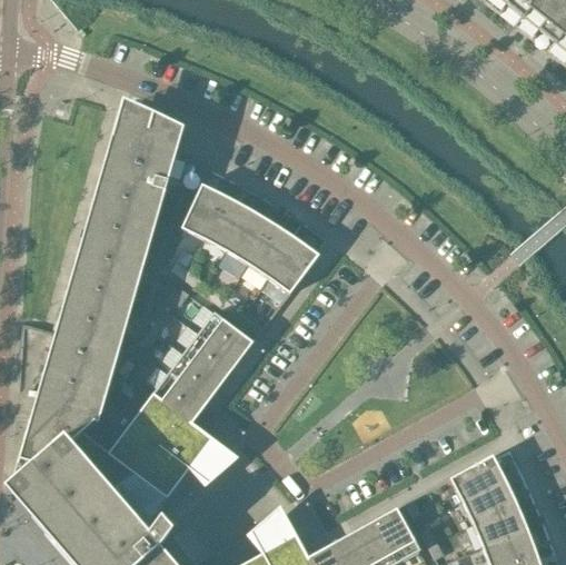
[(486,0),(565,63),(565,0),(486,0)]
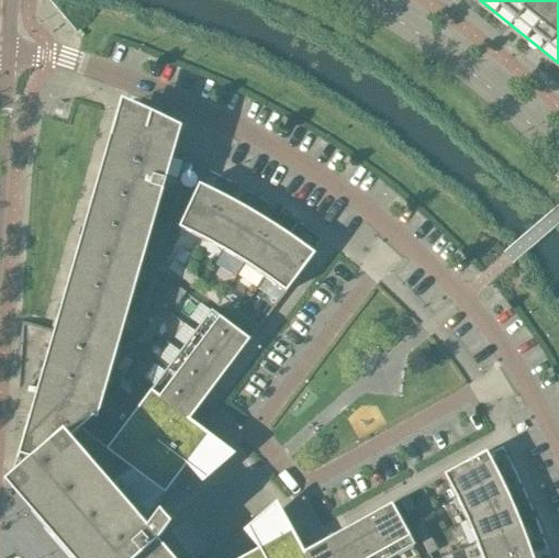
[(183,124),(120,107),(98,181),(97,207),(91,205),(89,211),(88,237),(82,235),(80,242),(79,267),(74,266),(71,272),(70,298),(65,297),(63,302),(62,328),(56,327),(52,341),(47,339),(42,356),(43,371),(38,370),(34,387),(38,388),(14,471),(8,477),(77,557),(308,557),(306,554),(308,551),(294,526),(236,557),(176,557),(169,549),(157,536),(167,526),(170,523),(170,524),(172,522),(156,504),(212,432),(188,413),(186,415),(152,389),(109,445),(78,421),(94,406),(101,409),(103,400),(103,391),(103,377),(109,365),(115,356),(120,346),(113,344),(157,191),(152,190),(154,185),(165,188),(167,179),(183,124)]
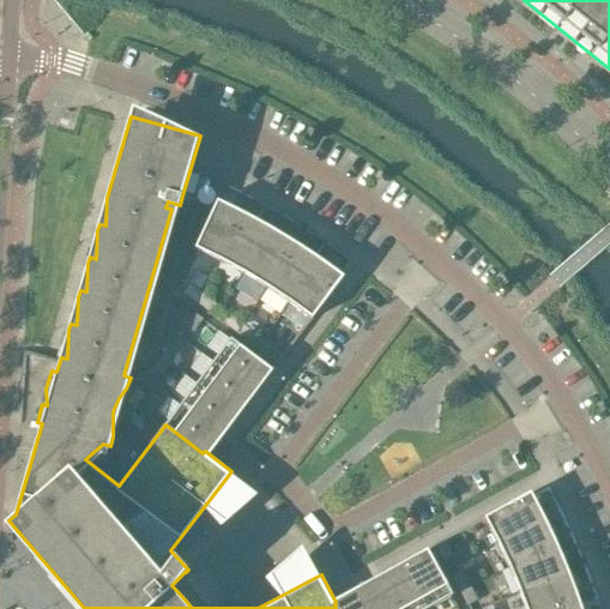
[(222,258),(246,211),(234,204),(219,197),(197,245),(222,258)]
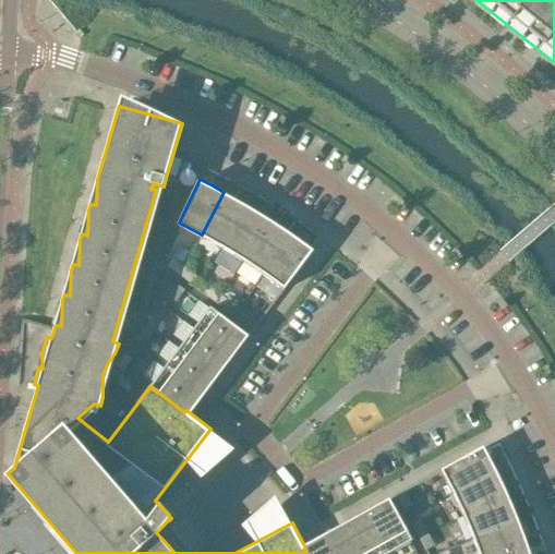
[(224,245),(248,204),(240,200),(224,192),(202,235),(224,245)]
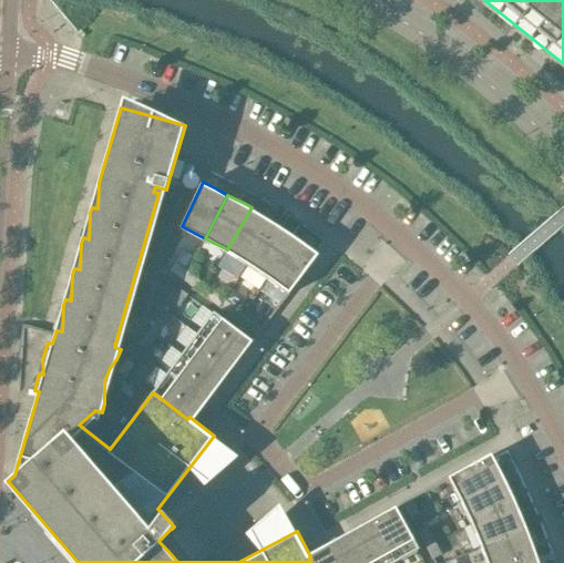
[(248,263),(274,222),(272,219),(252,207),(227,249),(234,254),(248,263)]
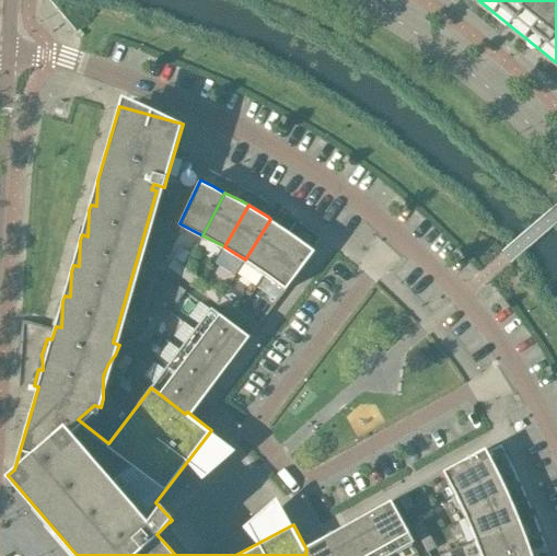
[(266,273),(293,233),(270,219),(245,259),(259,268),(266,273)]
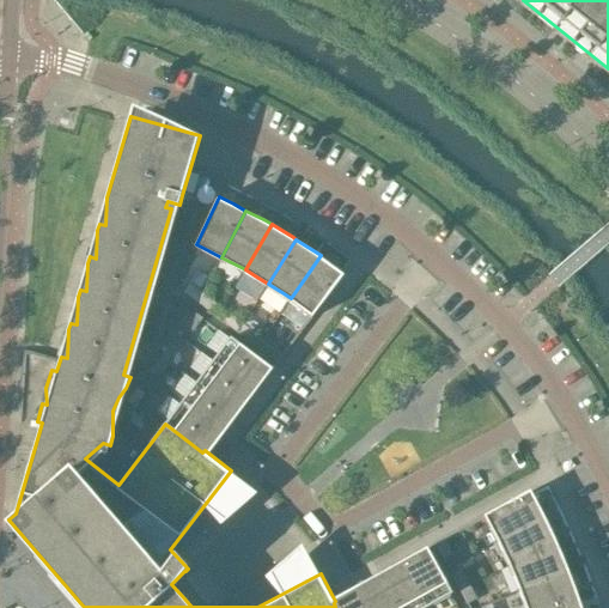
[(342,271),(321,255),(291,298),(314,315),(335,286),(333,284),(342,271)]
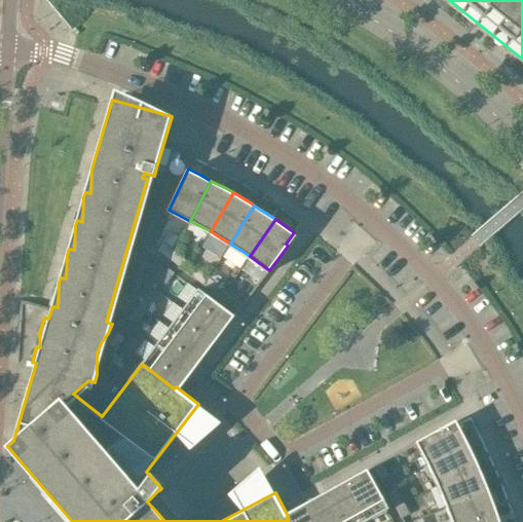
[(176,250),(177,249),(165,240),(160,248),(171,256),(176,250)]
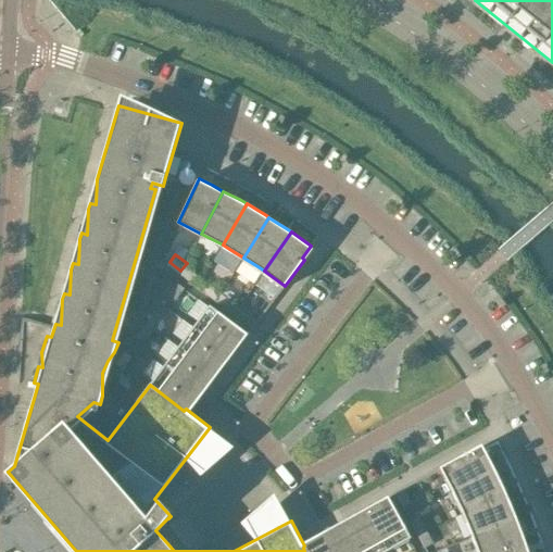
[(186,264),(180,271),(193,280),(199,273),(187,263),(186,264)]
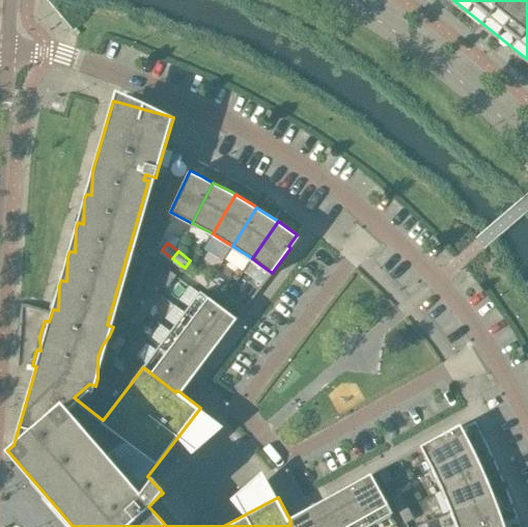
[(169,284),(177,273),(170,268),(162,279),(169,284)]
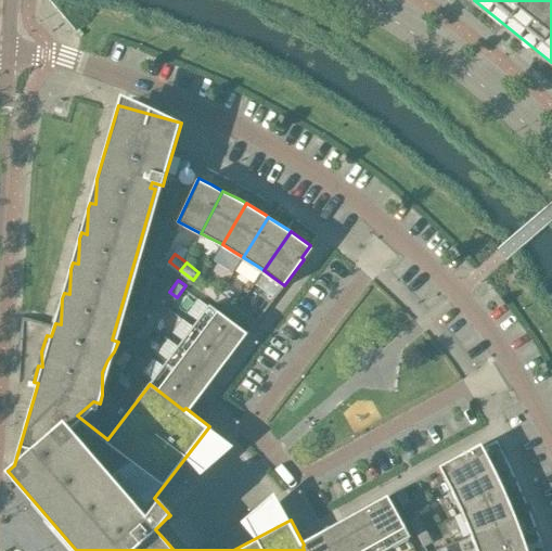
[(216,297),(221,290),(210,281),(204,289),(216,297)]
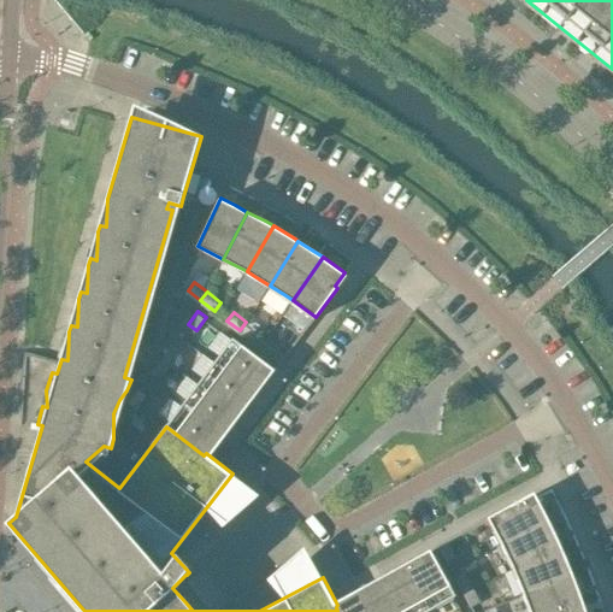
[(246,322),(240,330),(254,341),(260,333),(246,322)]
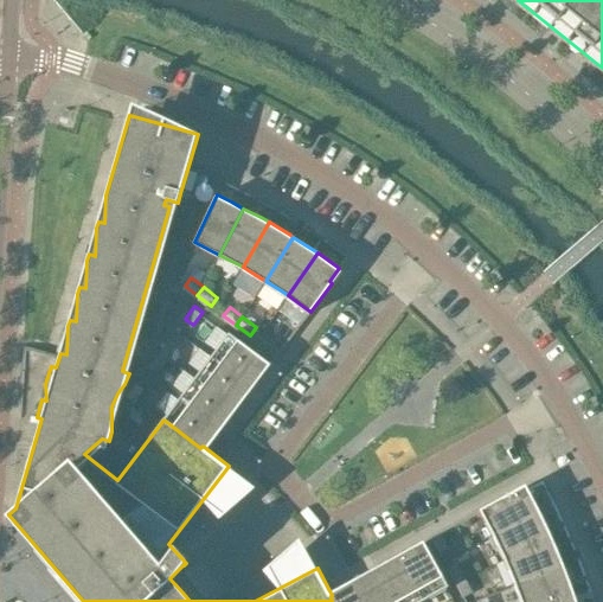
[(271,363),(230,332),(213,354),(251,382),(270,365),(271,363)]
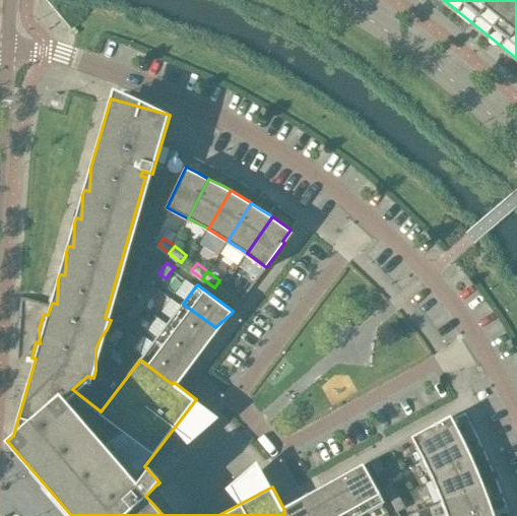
[(139,299),(146,304),(154,294),(147,288),(139,299)]
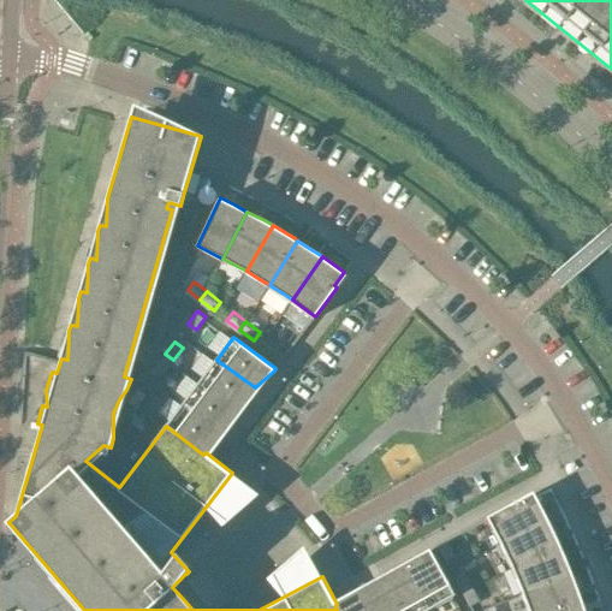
[(281,361),(287,353),(274,343),(268,351),(281,361)]
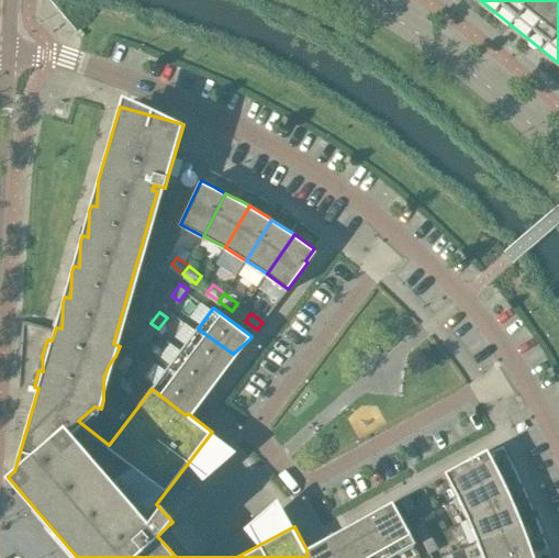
[(148,342),(158,328),(151,323),(141,336),(148,342)]
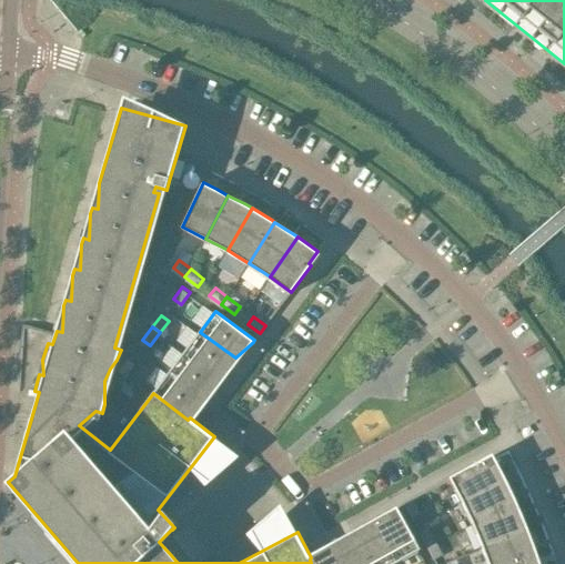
[(240,360),(235,358),(200,332),(185,351),(220,378),(238,363),(240,360)]
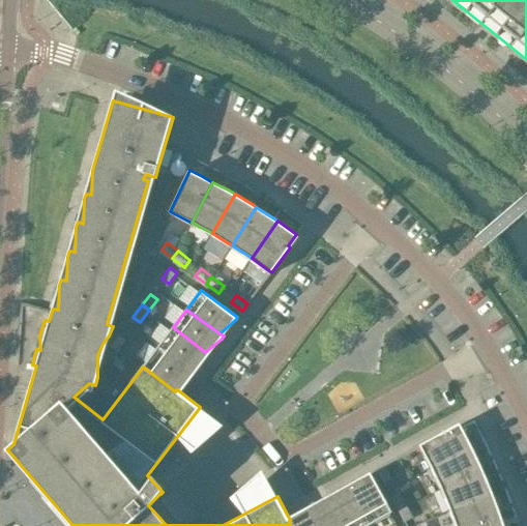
[(209,355),(205,352),(173,327),(158,347),(192,371),(207,357),(209,355)]
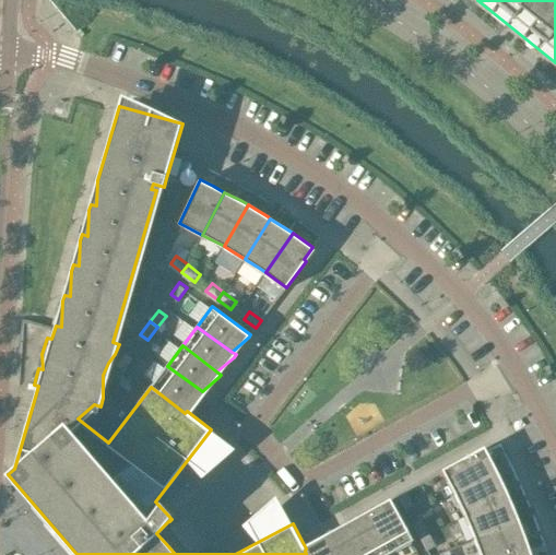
[(126,368),(134,356),(127,351),(118,363),(126,368)]
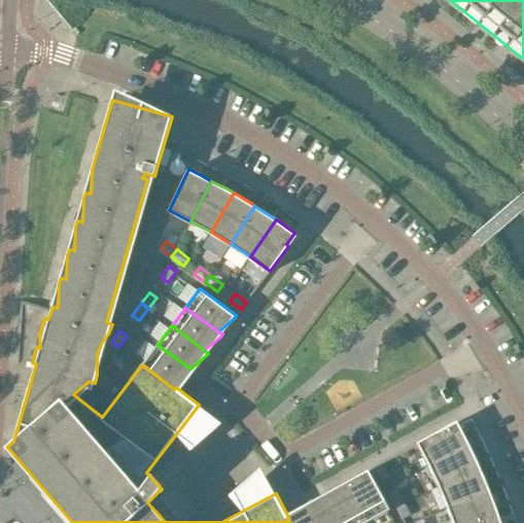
[(194,372),(190,369),(158,345),(142,364),(174,389),(176,387),(193,374),(194,372)]
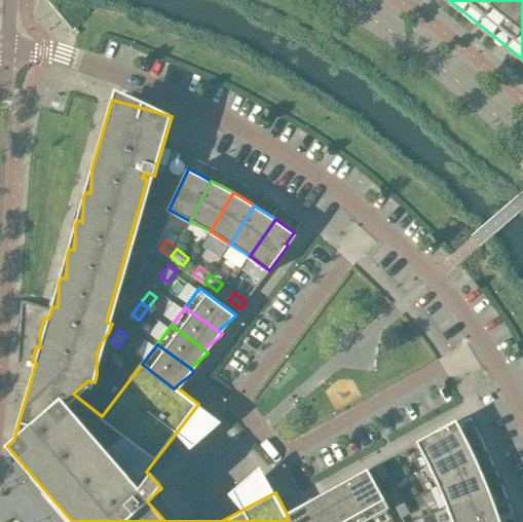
[(428,462),(469,442),(458,421),(446,429),(444,425),(417,441),(428,462)]
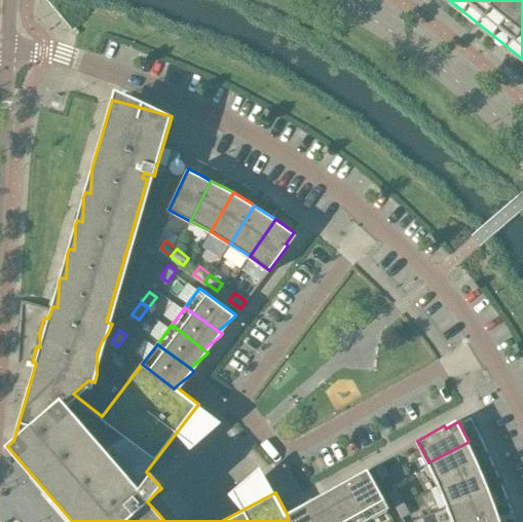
[(438,483),(479,464),(474,452),(469,442),(428,462),(432,470),(438,483)]
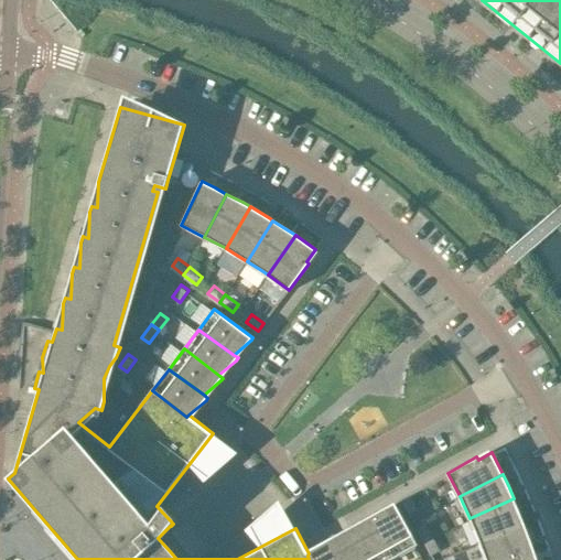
[(411,493),(402,497),(410,512),(419,506),(411,493)]
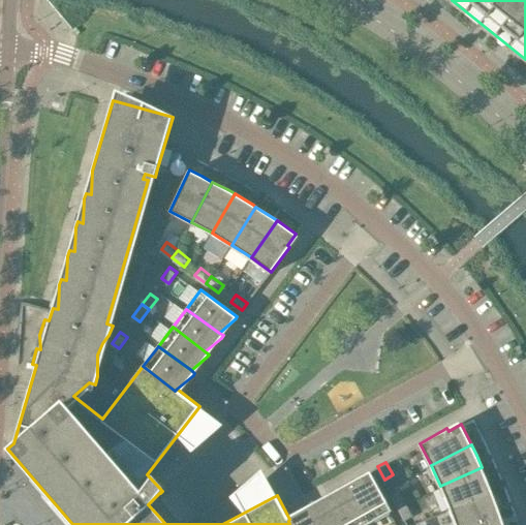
[(450,507),(492,490),(490,487),(482,467),(440,486),(447,502),(450,507)]
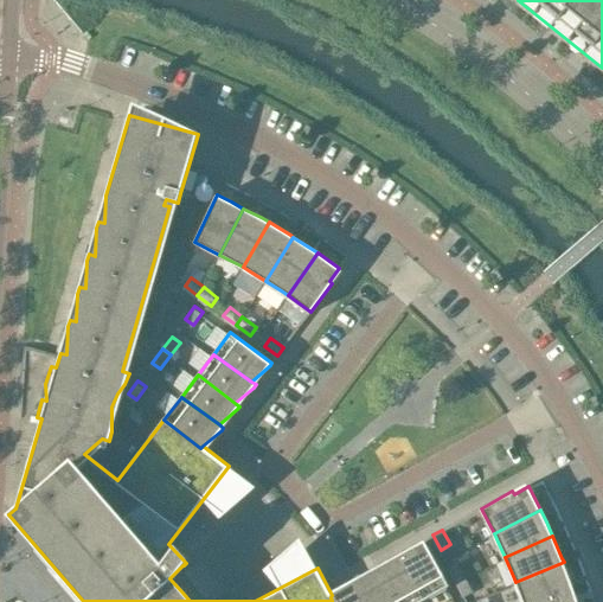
[(449,586),(436,562),(424,539),(422,540),(403,557),(401,552),(398,554),(424,600),(449,586)]
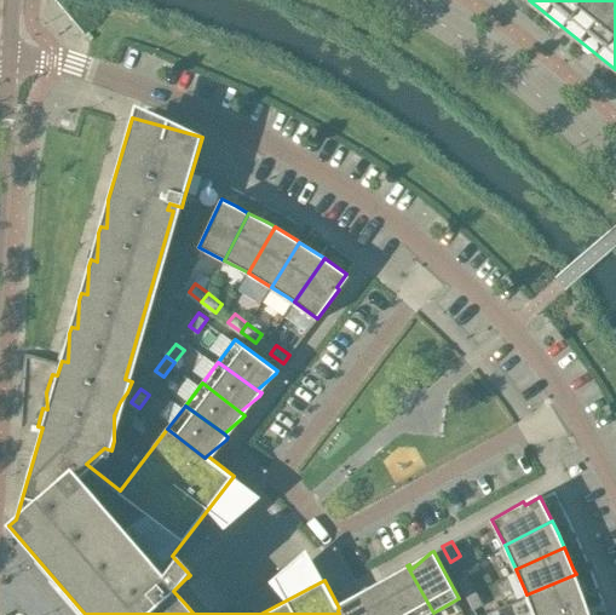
[(402,614),(427,614),(433,613),(407,565),(403,568),(387,582),(385,578),(383,579),(402,614)]
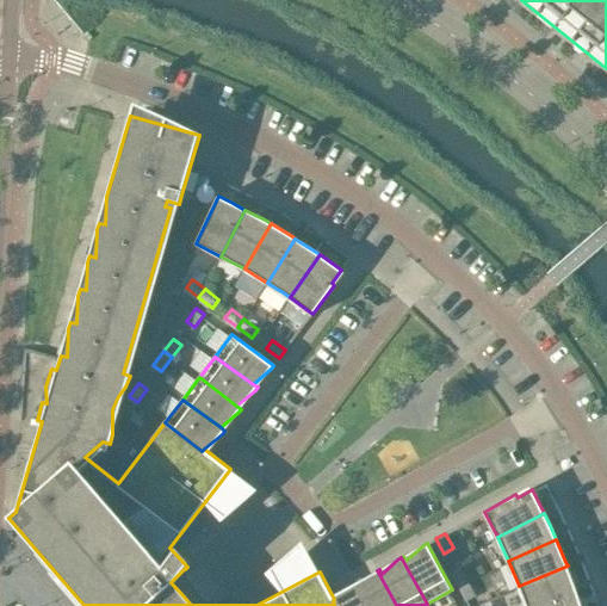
[(460,583),(470,579),(462,564),(452,569),(460,583)]
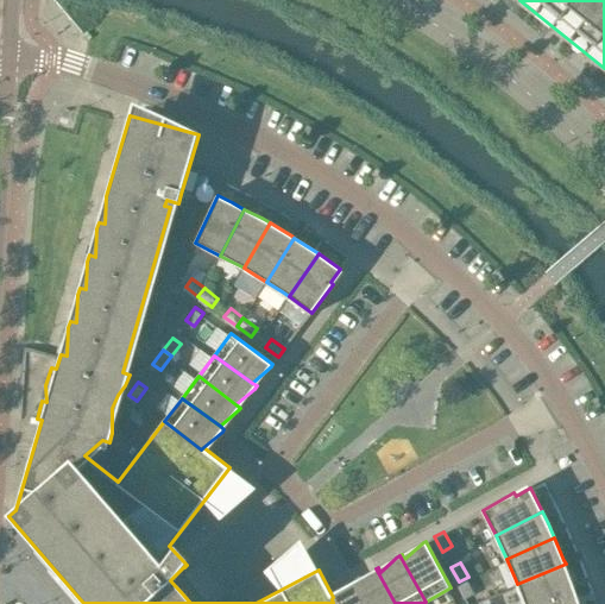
[(524,603),(539,603),(575,591),(566,564),(517,584),(524,603)]
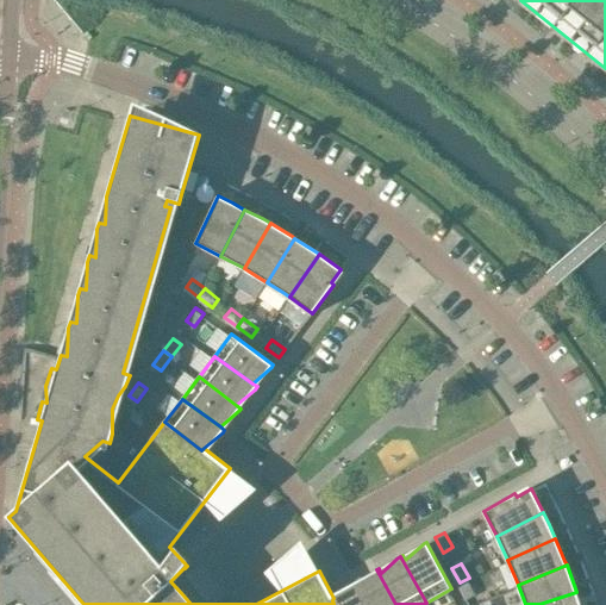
[(363,604),(395,604),(376,569),(358,586),(355,581),(353,582),(351,584),(363,604)]
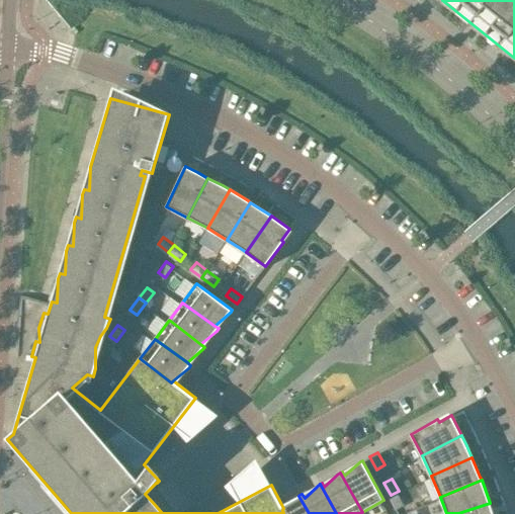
[(399,491),(391,495),(398,507),(405,503),(399,491)]
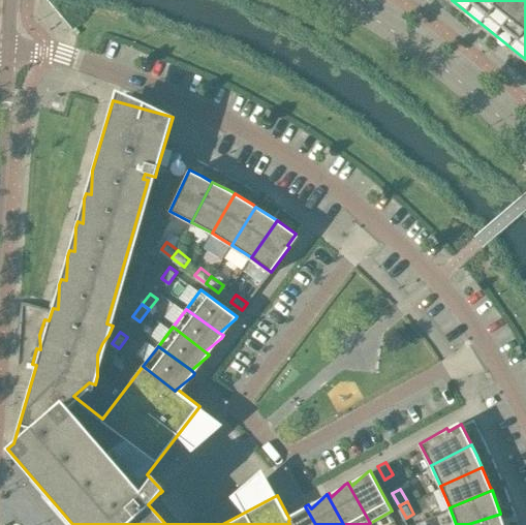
[(315,524),(305,506),(290,520),(289,519),(288,521),(289,524),(315,524)]
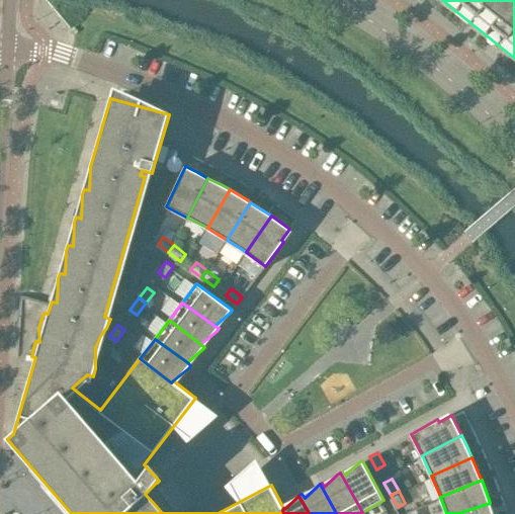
[(493,513),(492,508),(490,503),(458,513),(493,513)]
